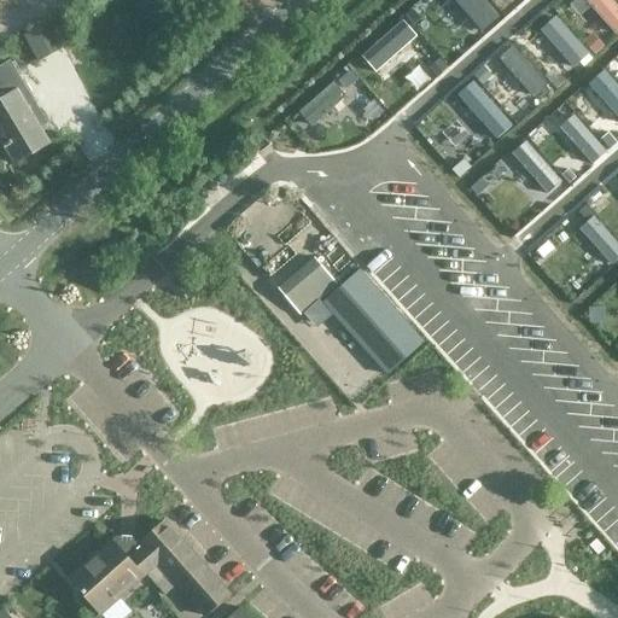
[(500,17),(484,0),(454,0),(483,33),(500,17)]
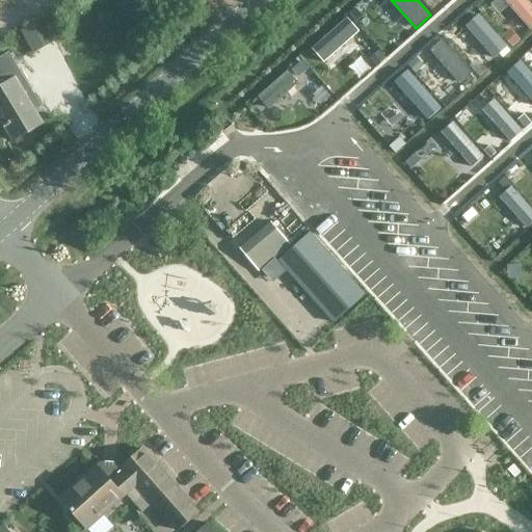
[(531,26),(531,6),(526,0),(504,0),(530,29),(531,26)]
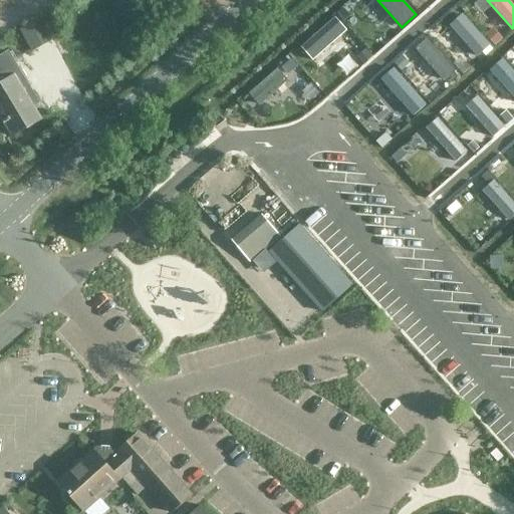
[(489,44),(461,13),(450,24),(478,55),(489,44)]
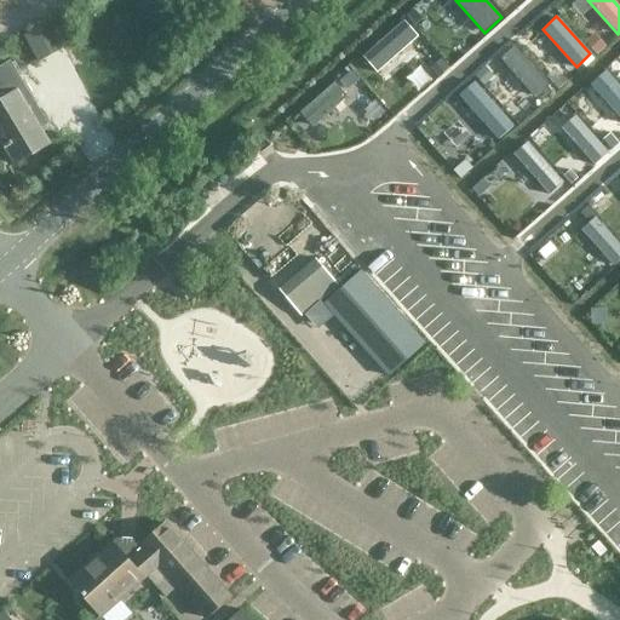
[(21,33),(34,59),(65,45),(52,18),(21,33)]
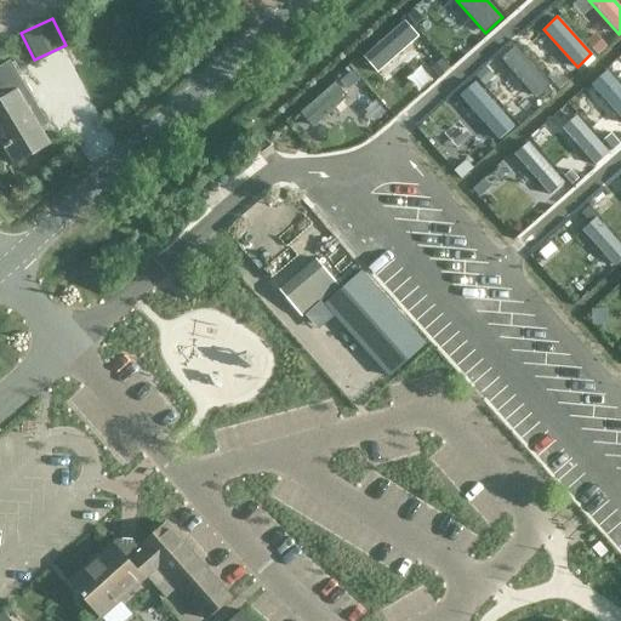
[(419,36),(404,21),(363,56),(376,72),(419,36)]
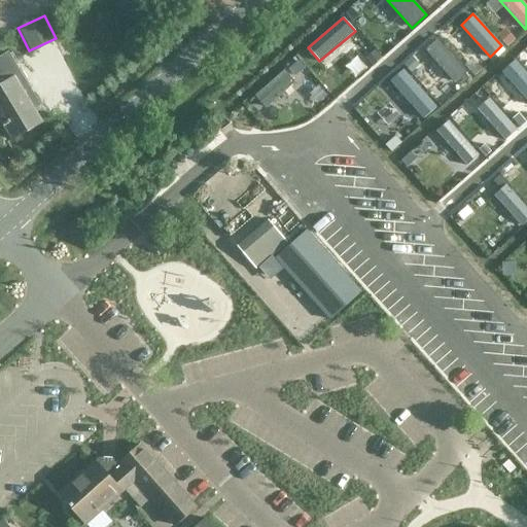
[(465,71),(437,38),(425,49),(453,81),(465,71)]
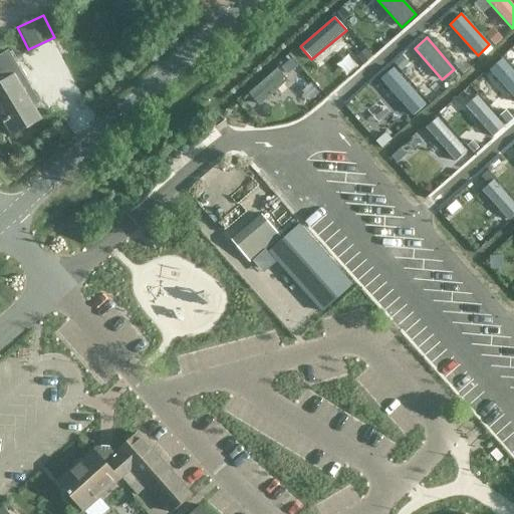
[(513,71),(502,58),(489,69),(513,96),(513,71)]
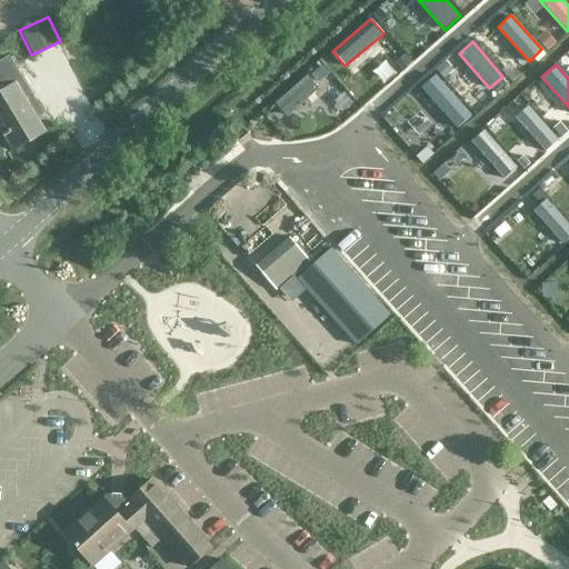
[(13,67),(0,73),(0,128),(13,150),(45,132),(33,115),(40,111),(13,67)]
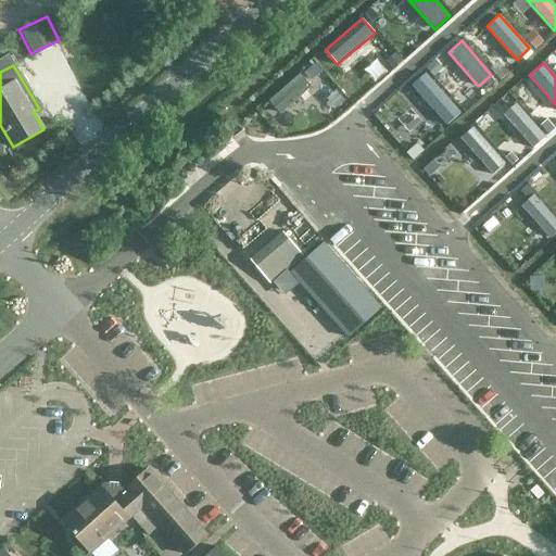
[(311,87),(299,73),(267,101),(278,114),(311,87)]
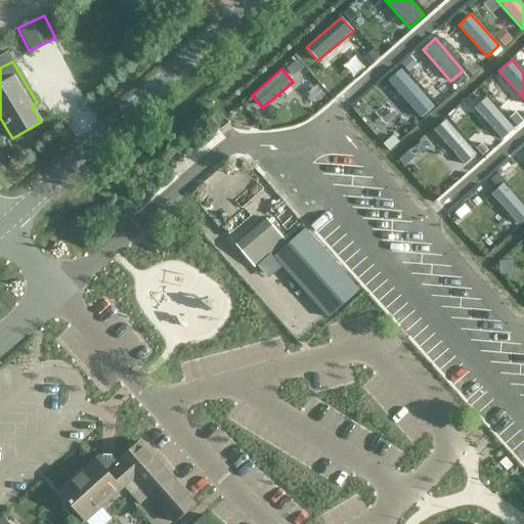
[(434,105),(401,69),(388,80),(421,118),(434,105)]
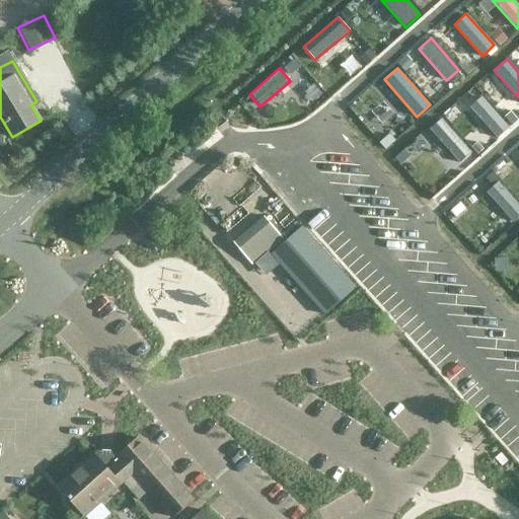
[(509,128),(480,95),(469,106),(497,138),(509,128)]
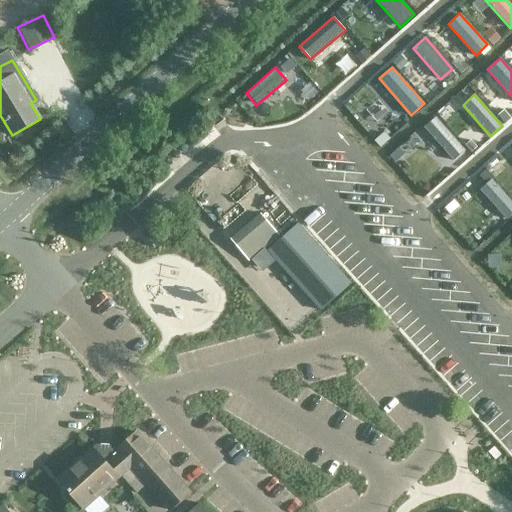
[(464,150),(435,116),(423,126),(453,160),(464,150)]
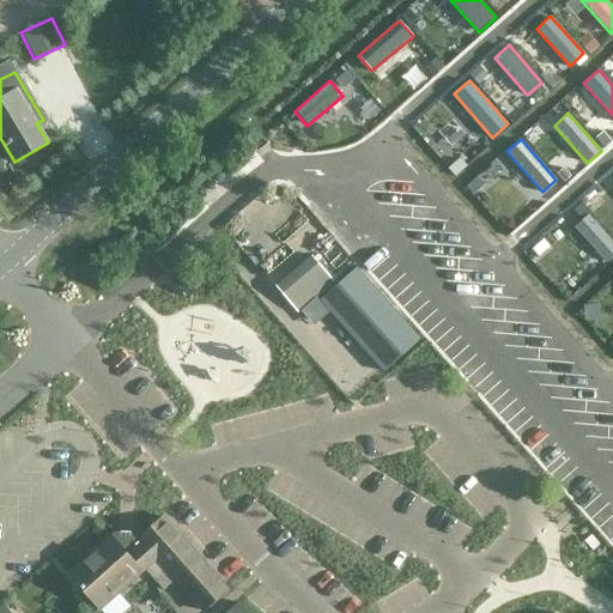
[(612,256),(612,240),(589,213),(575,226),(606,263),(612,256)]
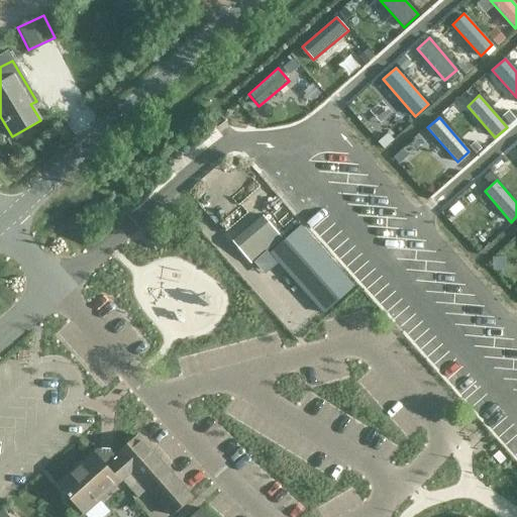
[(243,234),(233,242),(250,263),(260,254),(283,235),(275,226),(266,215),(243,234)]
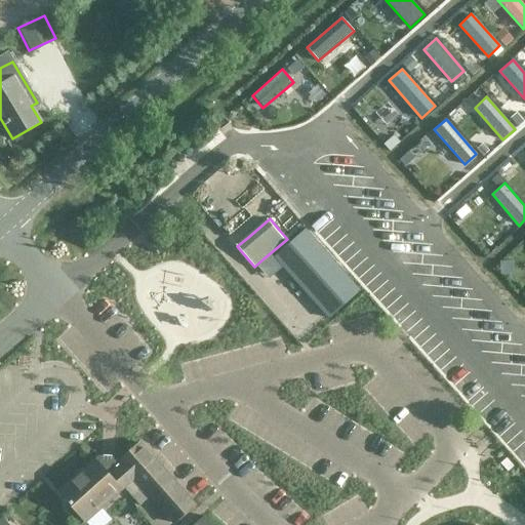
[(359,290),(303,230),(272,257),(328,318),(359,290)]
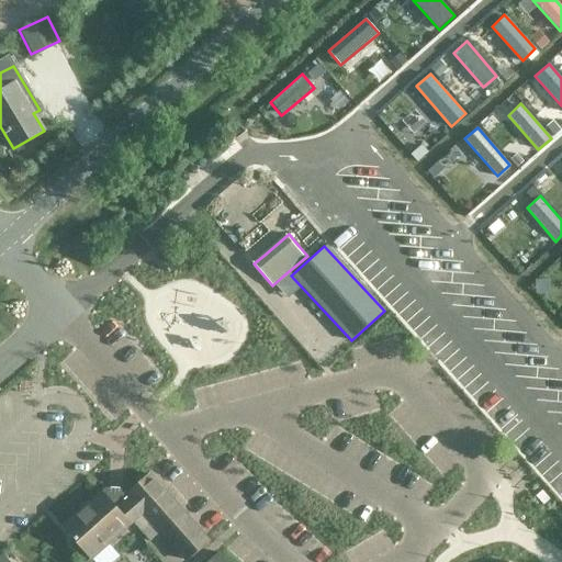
[(160,263),(169,272),(184,258),(176,249),(160,263)]
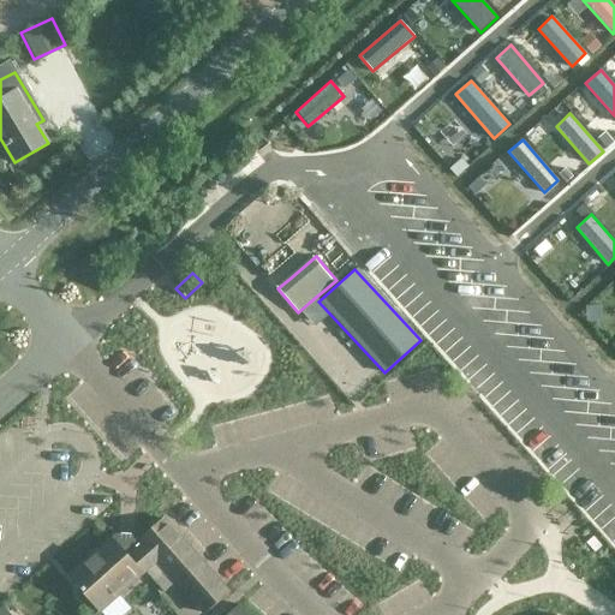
[(614,542),(614,525),(592,502),(585,509),(614,542)]
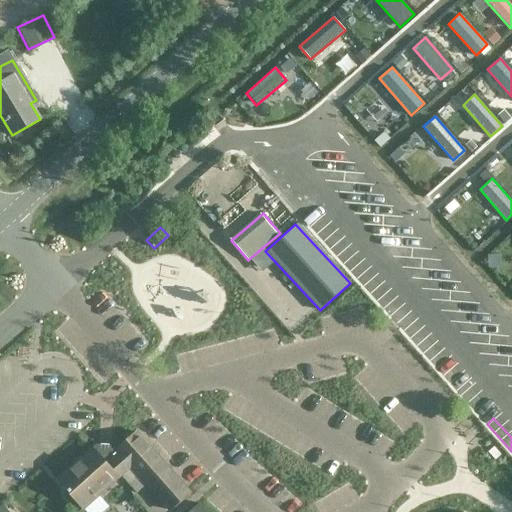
[(93,450),(58,481),(83,510),(119,478),(133,495),(146,484),(170,511),(191,494),(137,433),(118,450),(113,445),(100,444),(93,450)]
